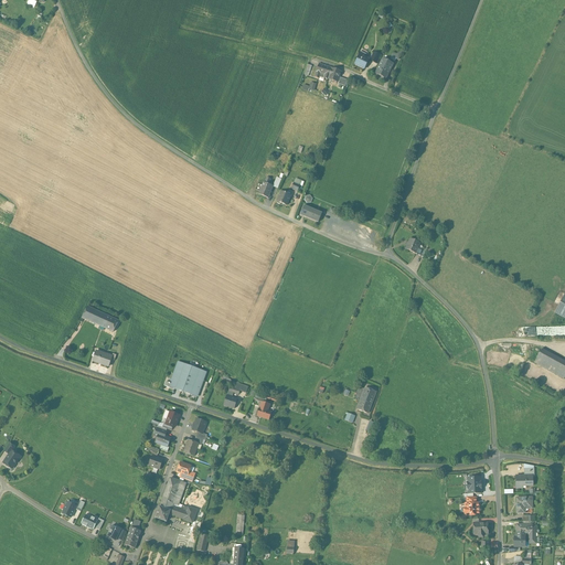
[(397,54),(393,53),(392,57),(398,61),(403,51),(400,50),(397,54)]
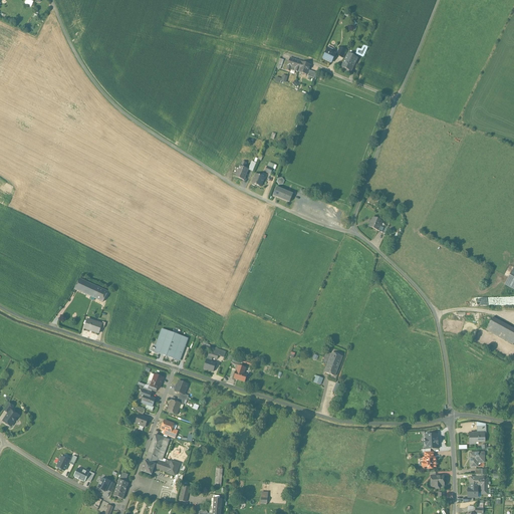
[(346,49),(340,47),(337,54),(342,57),(346,49)]
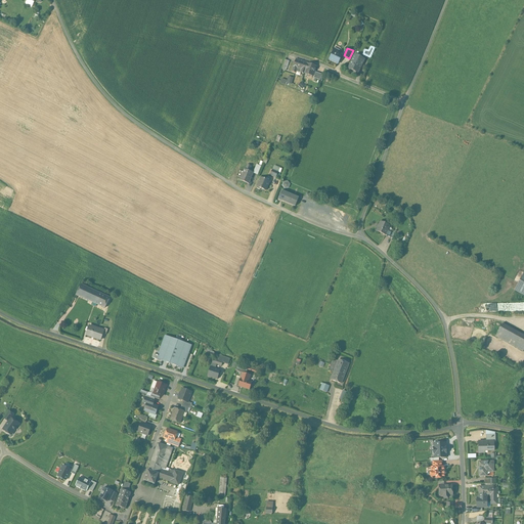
[(334,51),(330,60),(339,64),(342,56),(338,54),(338,53),(334,51)]
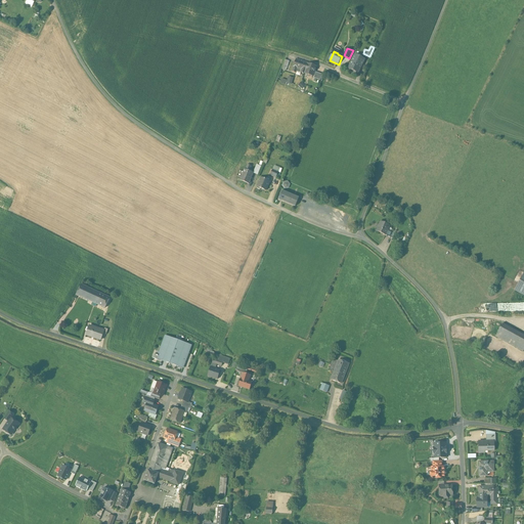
[(364,58),(355,54),(349,69),(358,73),(364,58)]
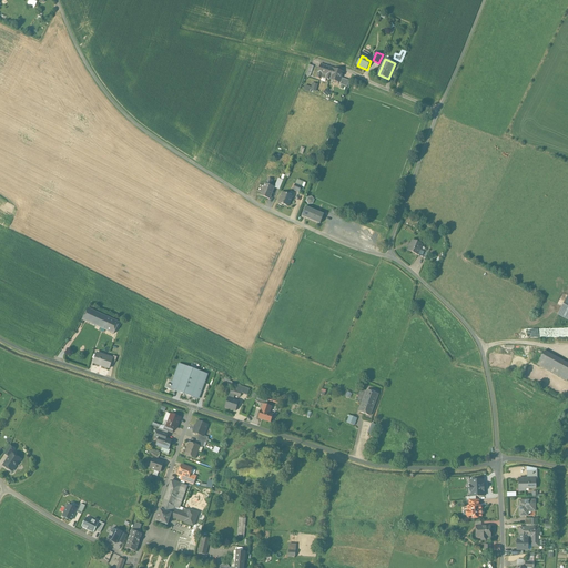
[(334,69),(321,64),(316,79),(322,80),(322,78),(323,75),(332,78),(334,69)]
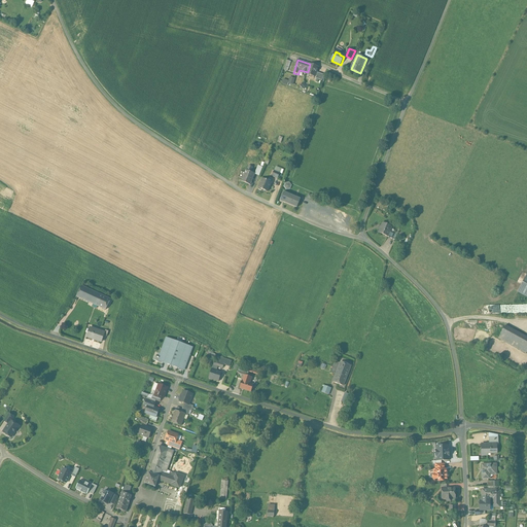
[(318,67),(310,64),(308,72),(300,70),(299,72),(307,74),(315,77),(318,67)]
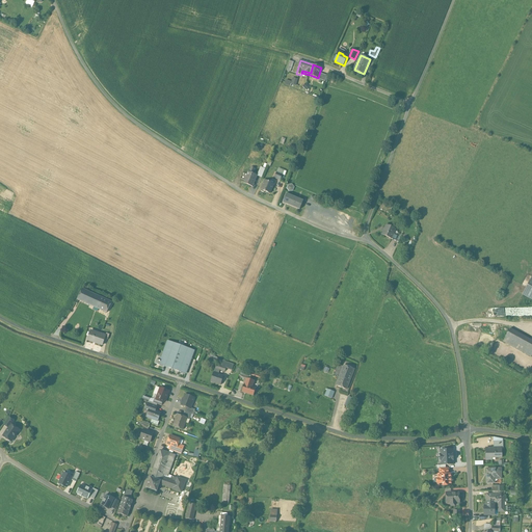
[(249,173),(244,184),(253,187),(258,176),(254,175),(249,173)]
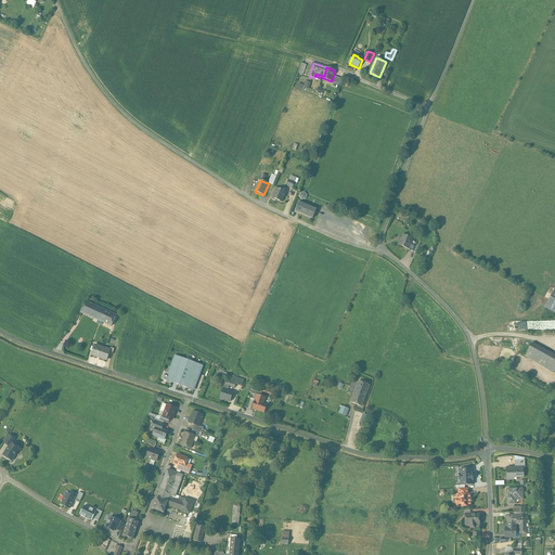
[(285,192),(276,189),(272,198),(282,202),(285,192)]
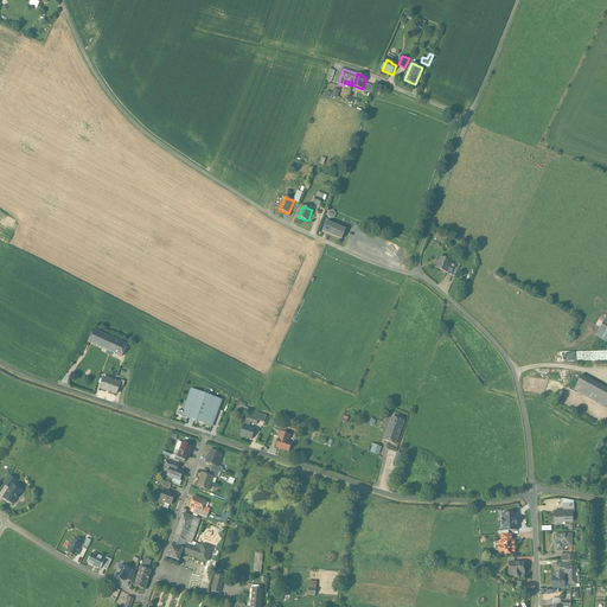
[(345,230),(327,222),(324,231),(342,238),(345,230)]
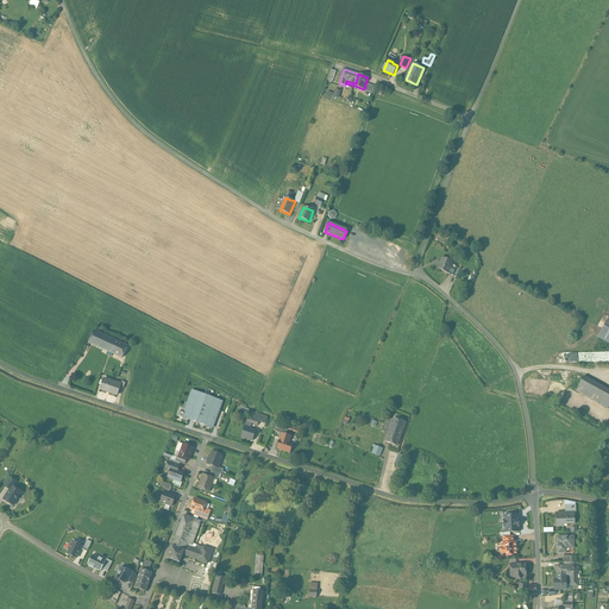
[(447,261),(441,258),(437,269),(449,274),(451,268),(453,263),(447,261)]
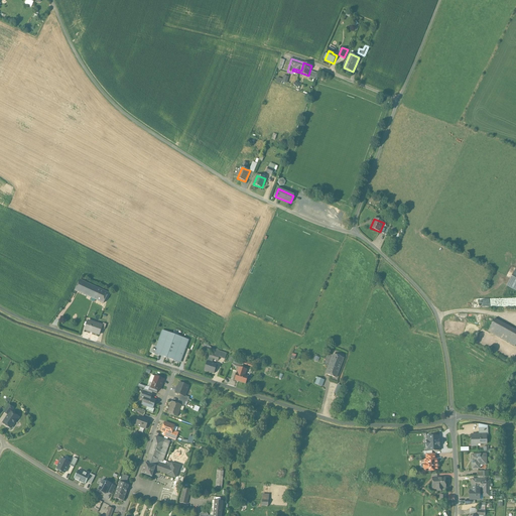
[(515,269),(507,286),(515,290),(515,269)]
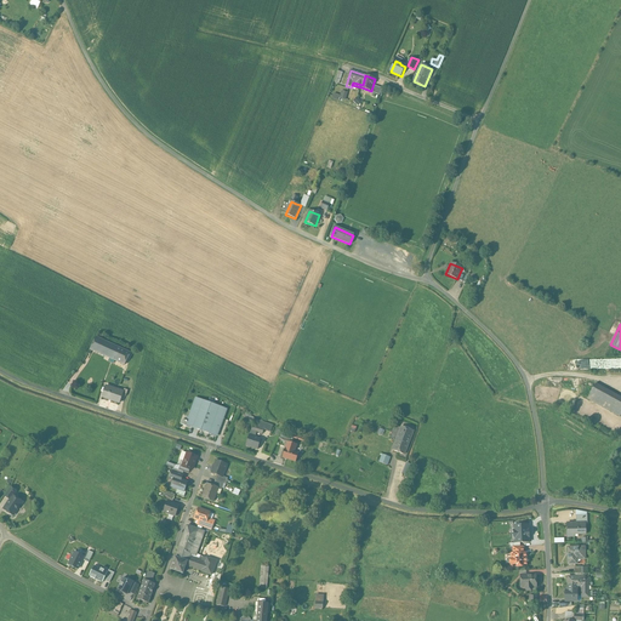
[(114,346),(96,337),(90,349),(108,358),(114,346)]
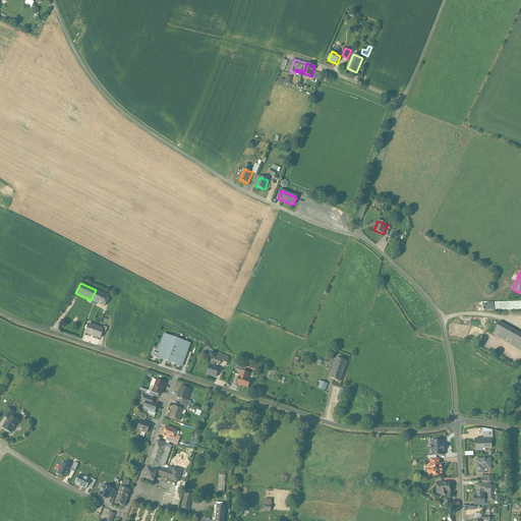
[(109,296),(96,290),(91,300),(105,306),(109,296)]
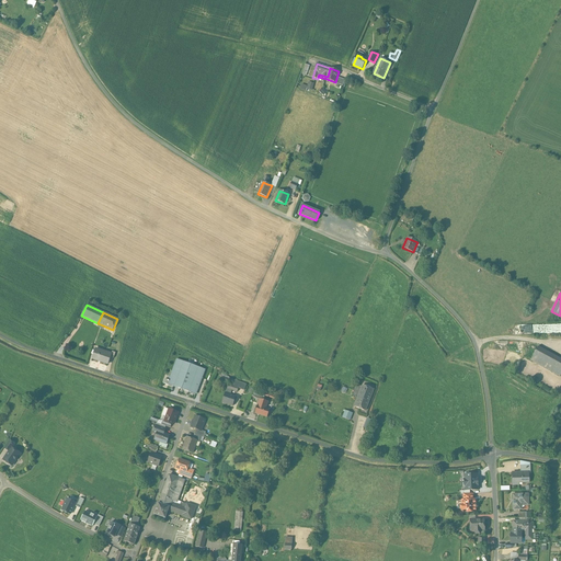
[(560,374),(560,359),(538,346),(530,361),(560,376),(560,374)]
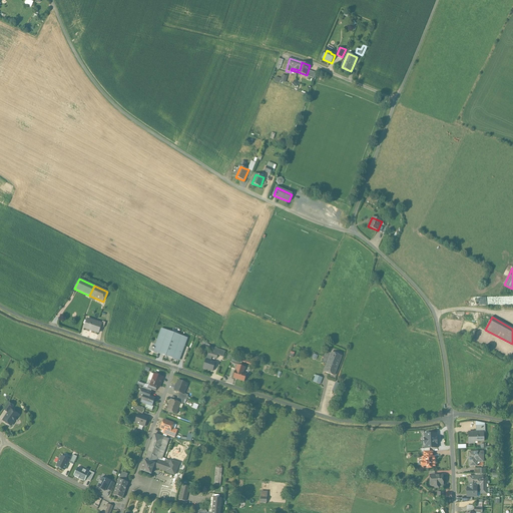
[(101,324),(87,319),(84,328),(98,333),(100,327),(101,324)]
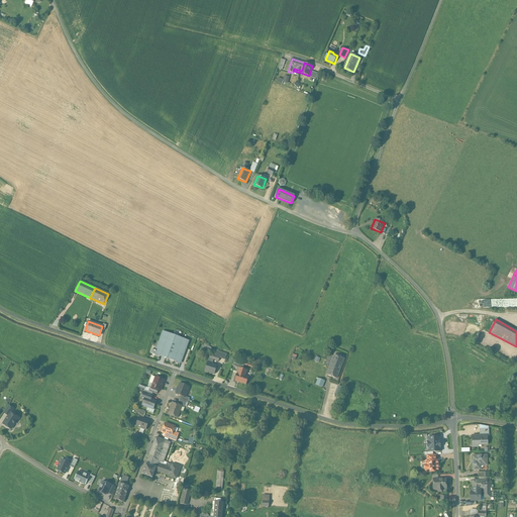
[(189,341),(164,332),(161,339),(186,348),(189,341)]
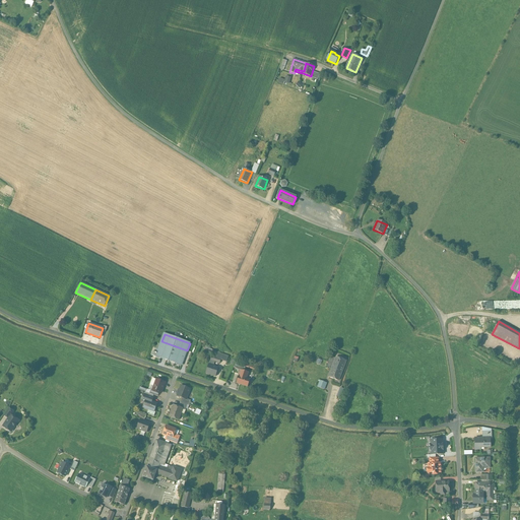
[(187,350),(161,341),(157,352),(156,355),(182,366),(187,350)]
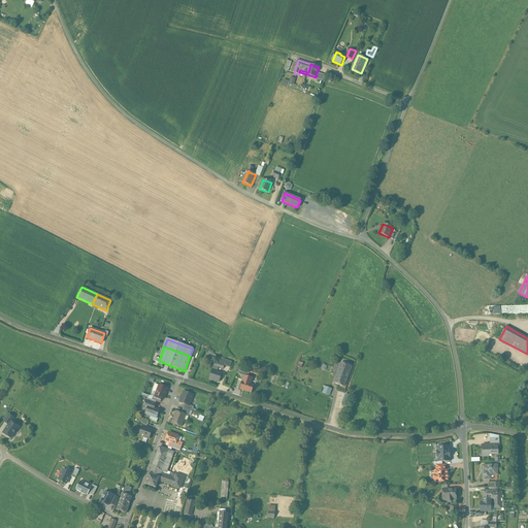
[(232,362),(220,359),(219,364),(224,365),(231,367),(232,362)]
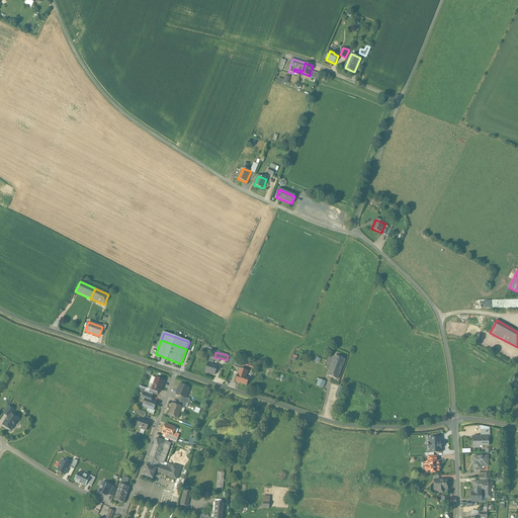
[(217,366),(212,365),(213,360),(219,362),(220,358),(214,357),(210,356),(205,372),(214,375),(217,366)]
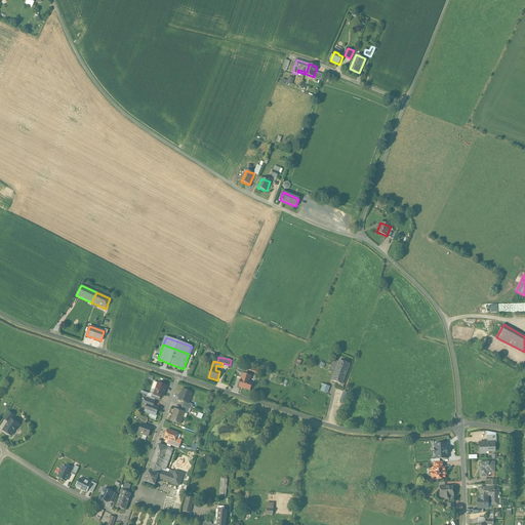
[(339,361),(332,381),(341,385),(350,365),(339,361)]
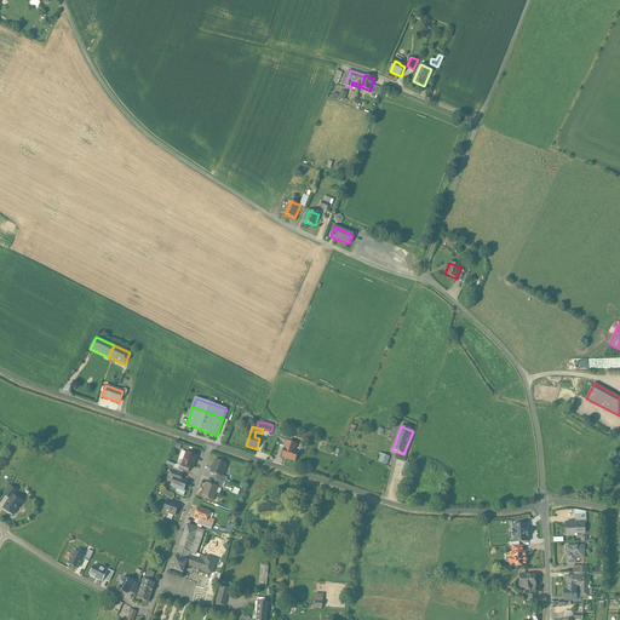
[(285,448),(282,457),(296,461),(296,460),(297,460),(296,459),(298,453),(290,449),(285,448)]
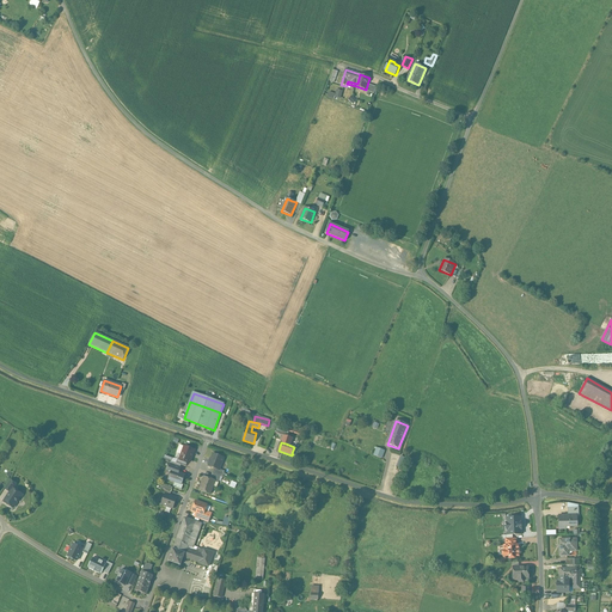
[(194,451),(184,447),(179,459),(179,460),(188,463),(189,463),(194,451)]
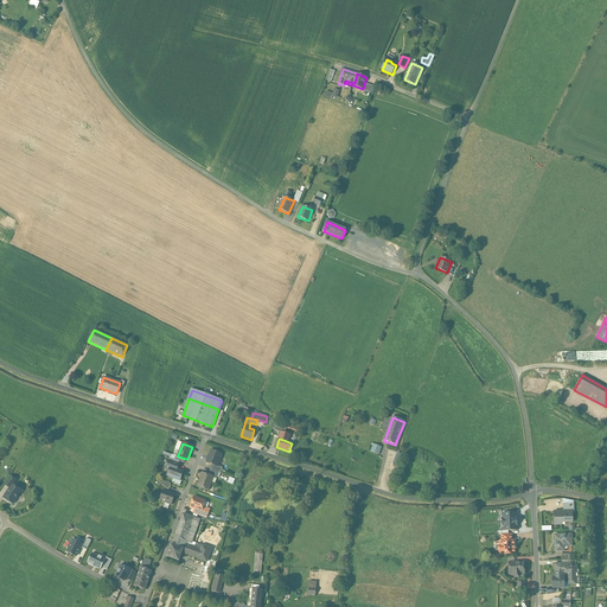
[(381,447),(374,445),(370,452),(378,455),(381,447)]
